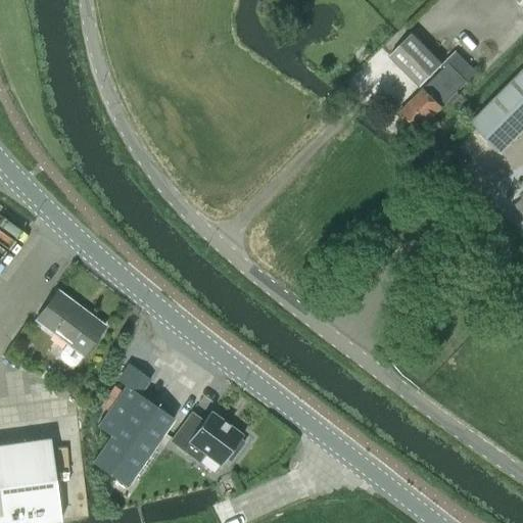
[(389,56),(419,87),(442,63),(413,33),(389,56)]
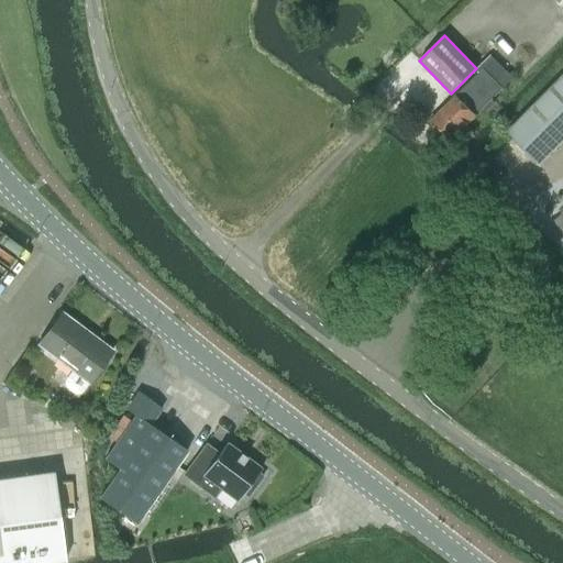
[(493,103),(489,101),(514,79),(490,56),(476,69),(479,73),(429,123),(449,143),(479,111),(483,114),(493,103)]
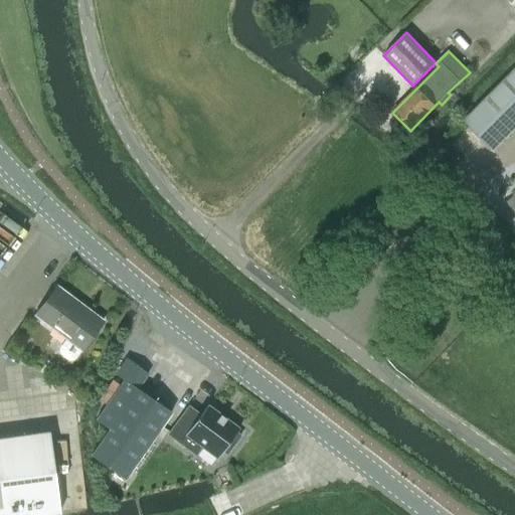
[(514,70),(465,122),(494,151),(514,130),(514,70)]
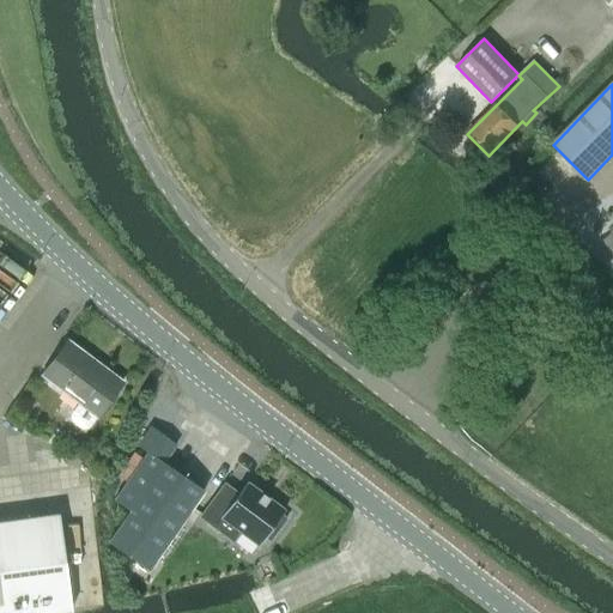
[(96,416),(121,383),(66,341),(42,374),(79,402),(70,414),(71,420),(80,428),(86,428),(96,414),(96,416)]
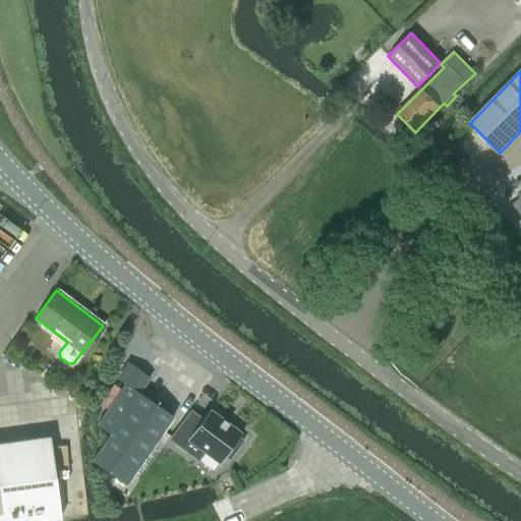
[(125,485),(172,417),(138,394),(149,378),(127,363),(116,379),(125,384),(97,425),(110,435),(92,461),(125,485)]
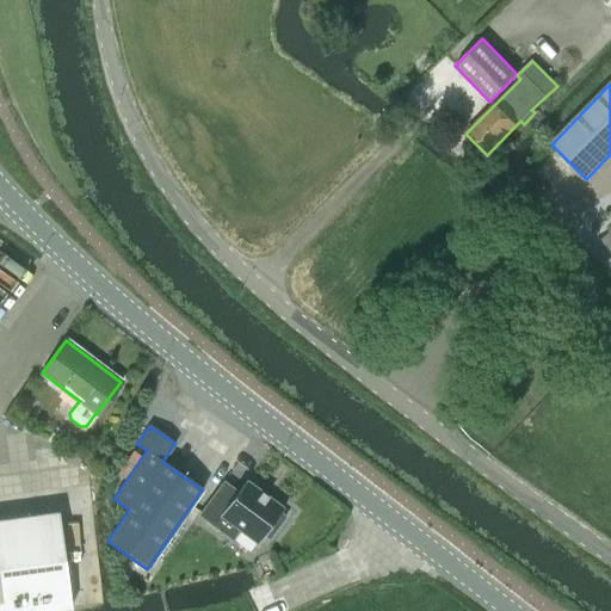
[(236,493),(223,482),(198,516),(232,539),(238,530),(257,544),(263,536),(264,536),(269,538),(284,517),(279,513),(283,510),(245,481),(236,493)]
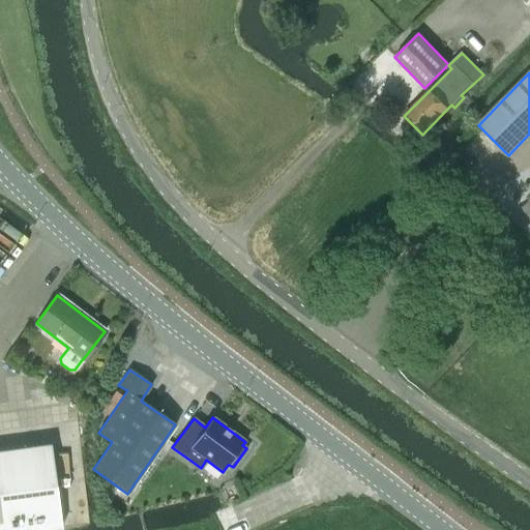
[(0,529),(48,529),(61,528),(50,445),(0,451),(0,529)]
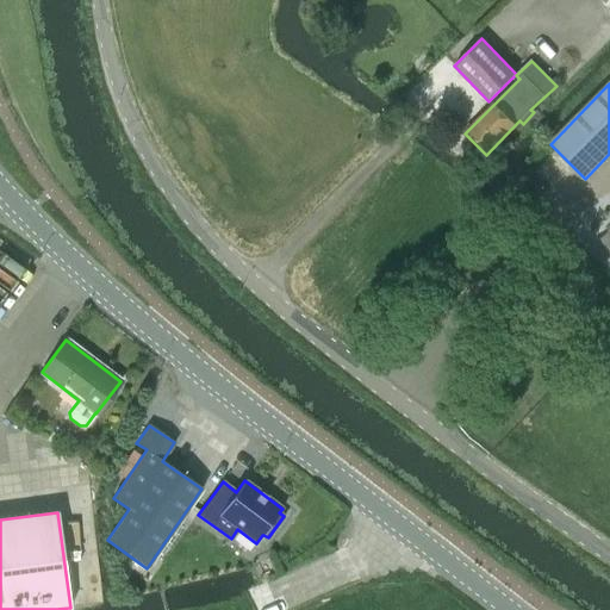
All buildings are outlined.
